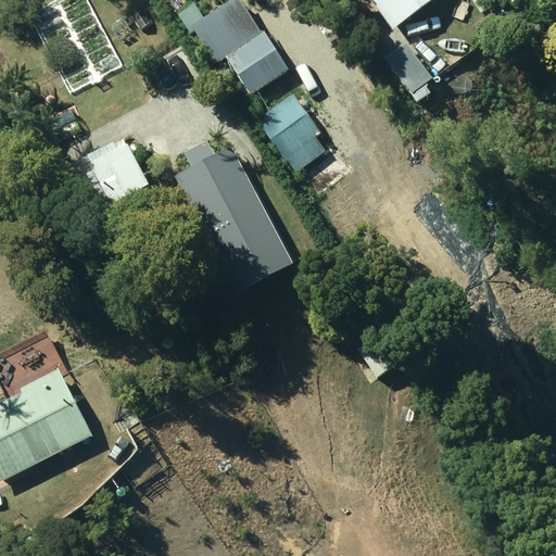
[(370,0),(393,30),(433,0),(370,0)]
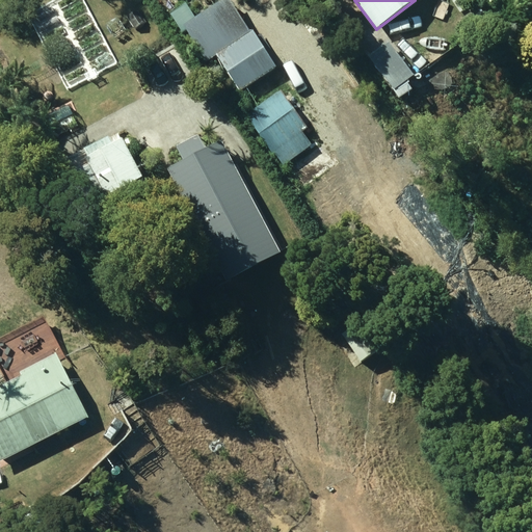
[(170,14),(181,31),(197,21),(186,3),(170,14)]
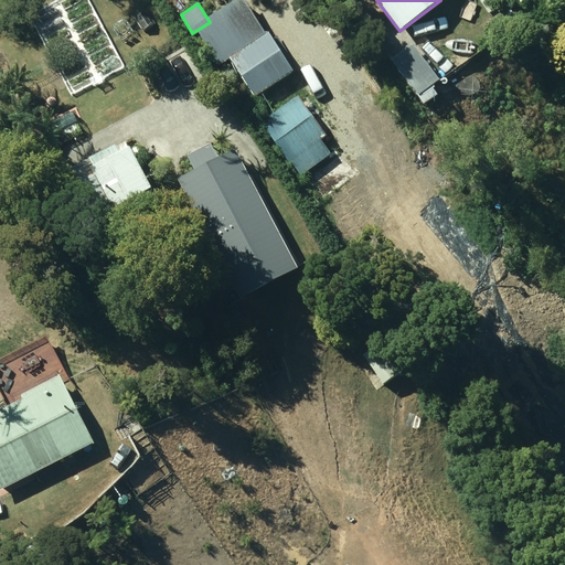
[(268,33),(230,57),(254,95),(292,71),(268,33)]
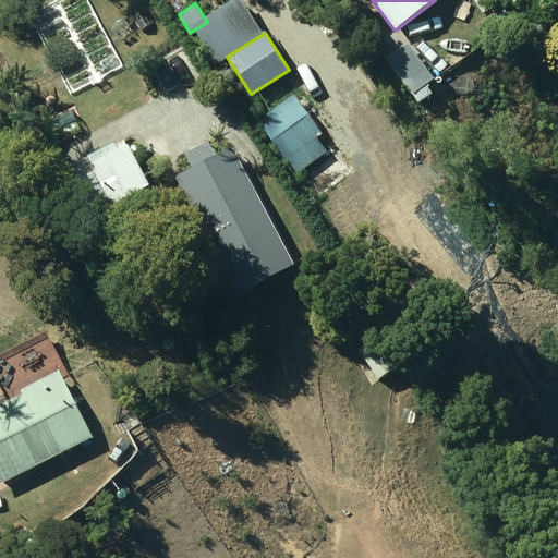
[(155,98),(158,97),(160,100),(178,91),(176,86),(202,72),(184,40),(137,67),(155,98)]
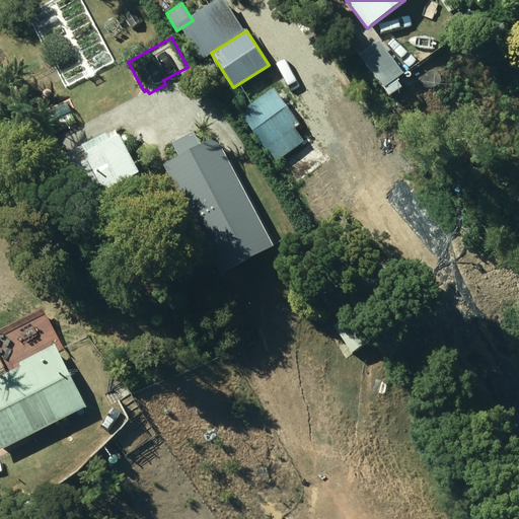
[(361,56),(391,95),(402,86),(397,79),(404,74),(379,42),(361,56)]
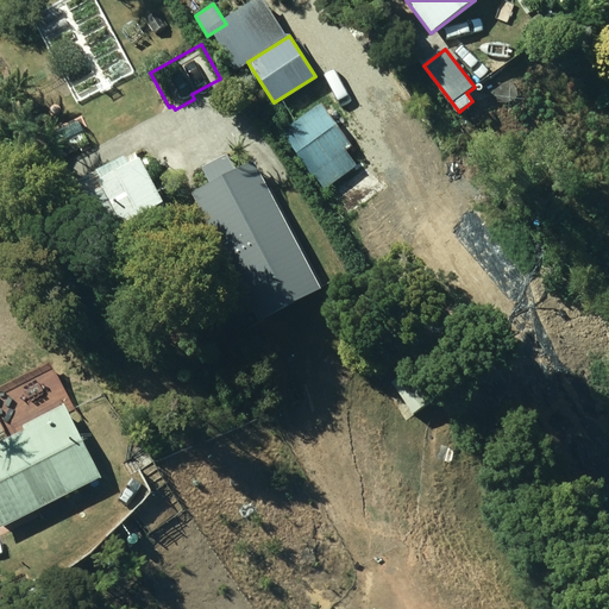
[(280,132),(325,190),(355,167),(344,152),(353,145),(328,113),(315,123),(307,112),(280,132)]
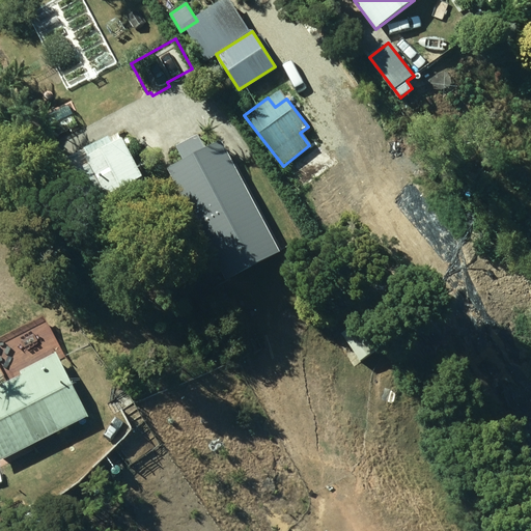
[(61,178),(82,219),(140,190),(135,180),(142,177),(122,138),(112,143),(108,136),(81,149),(88,164),(61,178)]
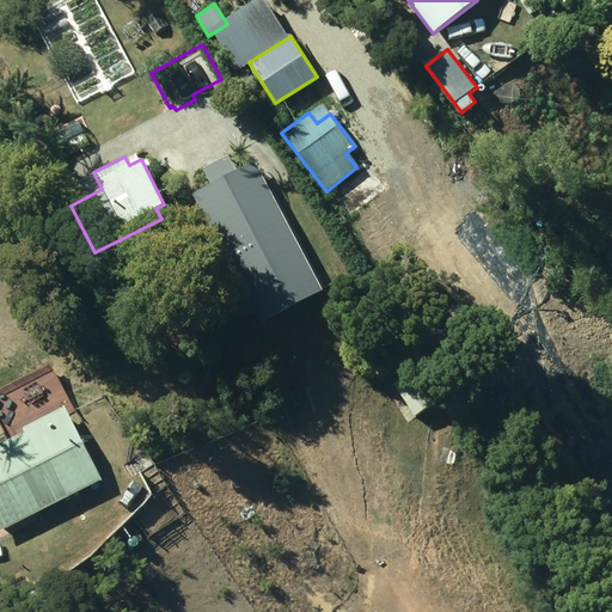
[(257,248),(270,277),(289,269),(264,207),(265,206),(248,161),(191,185),(212,232),(230,225),(236,239),(240,238),(245,251),(257,248)]
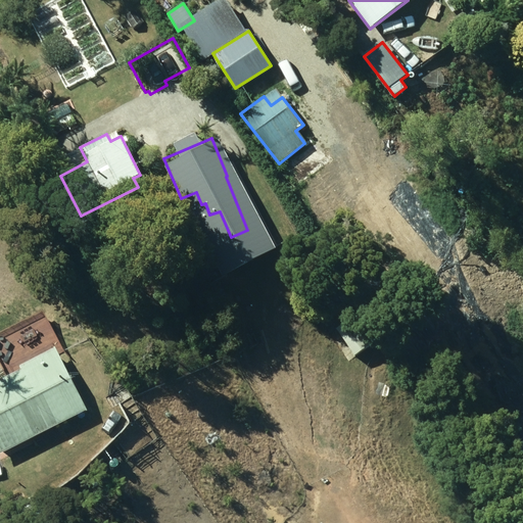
[(0,379),(0,454),(87,410),(55,347),(19,366),(20,369),(0,379)]
